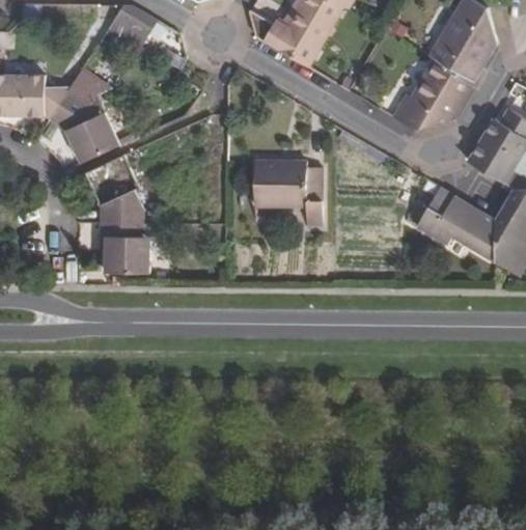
[(252,36),(306,67),(342,7),(331,0),(297,0),(280,30),(247,10),(252,36)]
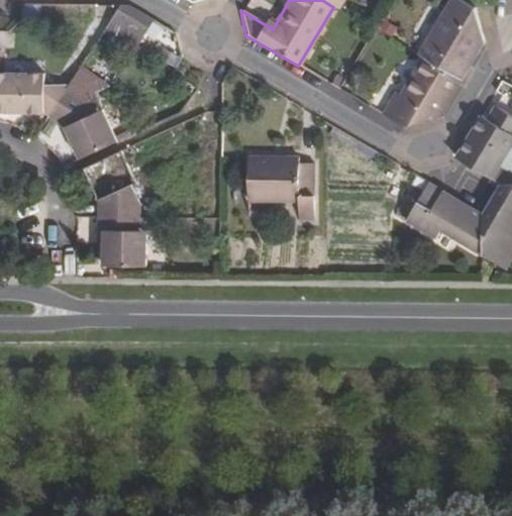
[(424,60),(456,79),(466,65),(463,62),(479,34),(471,7),(457,0),(446,0),(416,55),(424,60)]
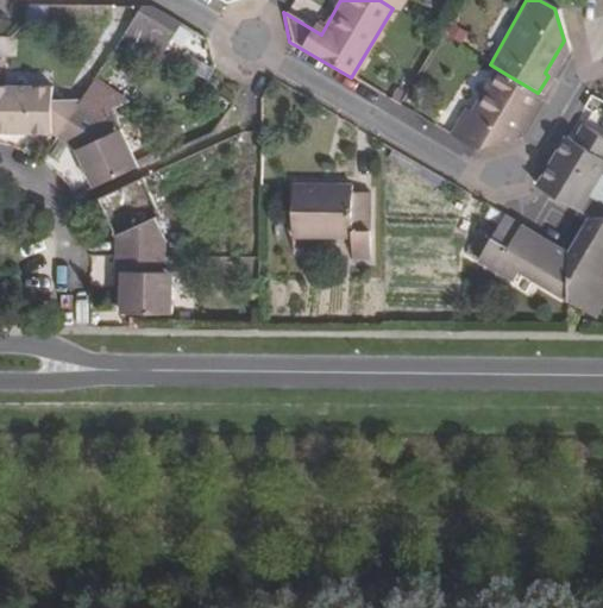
[(156,60),(177,26),(142,2),(120,36),(156,60)]
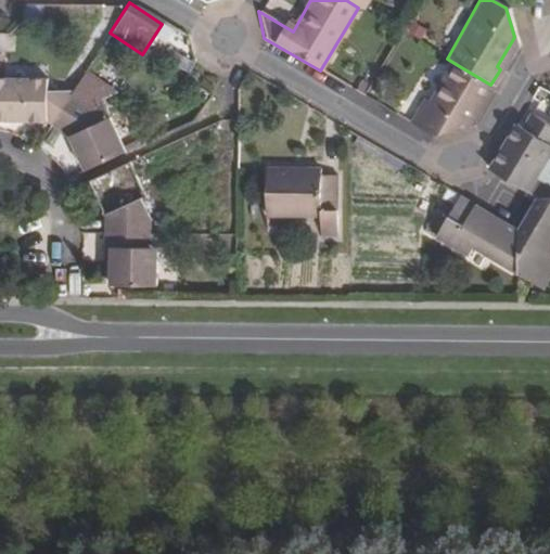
[(497,66),(500,69),(508,56),(515,43),(514,37),(497,66)]
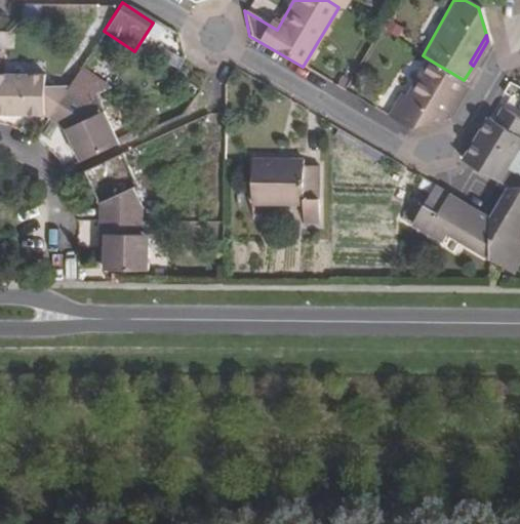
[(387,117),(407,128),(426,124),(442,119),(464,80),(431,61),(409,97),(401,92),(387,117)]
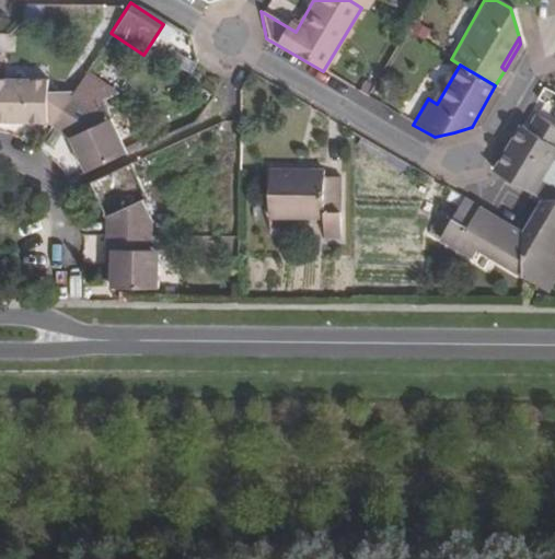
[(0,121),(46,123),(48,125),(70,92),(45,93),(45,80),(0,79),(0,121)]
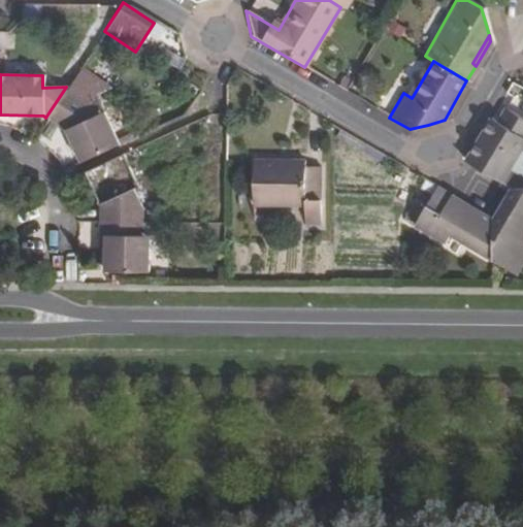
[(66,131),(79,163),(119,145),(103,111),(94,114),(88,101),(66,87),(45,118),(66,131)]
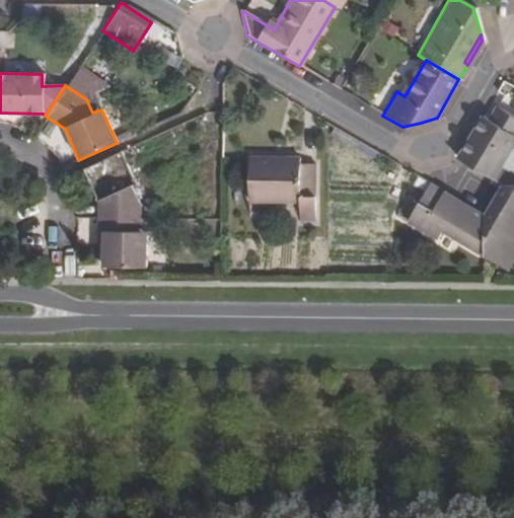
[(498,182),(510,185),(511,168),(502,169),(495,163),(487,150),(490,143),(494,143),(502,130),(508,134),(513,123),(513,117),(495,105),(488,119),(481,116),(455,158),(498,182)]
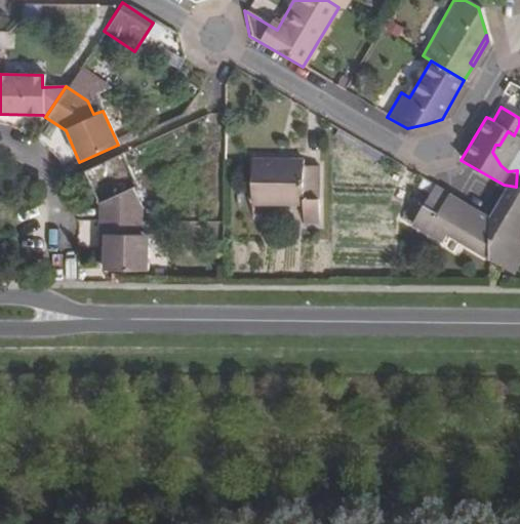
[(517,170),(516,187),(519,186),(519,165),(512,165),(505,160),(517,137),(514,135),(508,131),(500,145),(495,145),(492,152),(501,165),(508,171),(517,170)]
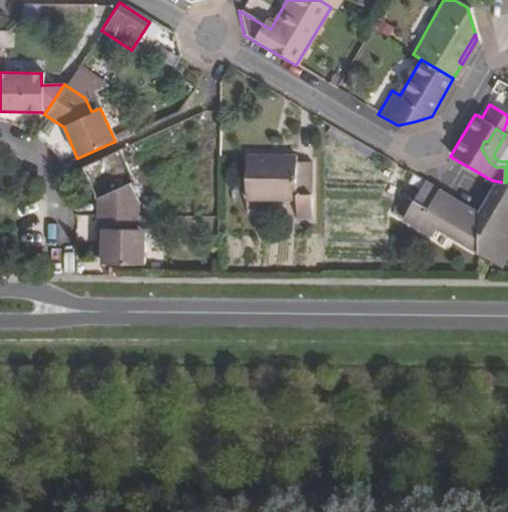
[(95,199),(94,215),(135,216),(136,205),(127,186),(134,182),(120,150),(81,166),(95,199)]
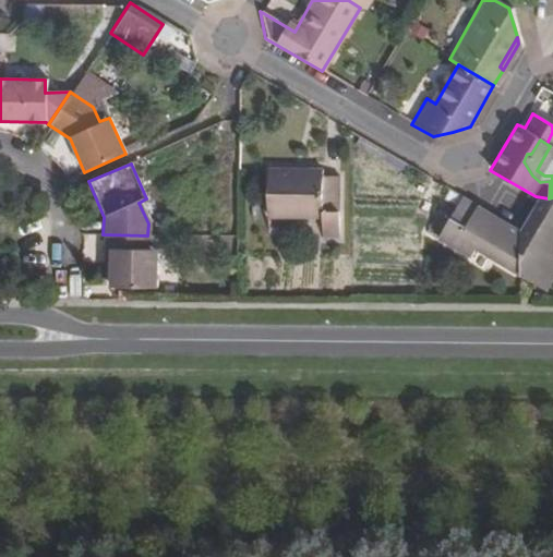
[(265,169),(265,216),(320,216),(320,233),(336,232),(336,177),(320,177),(320,171),(265,169)]
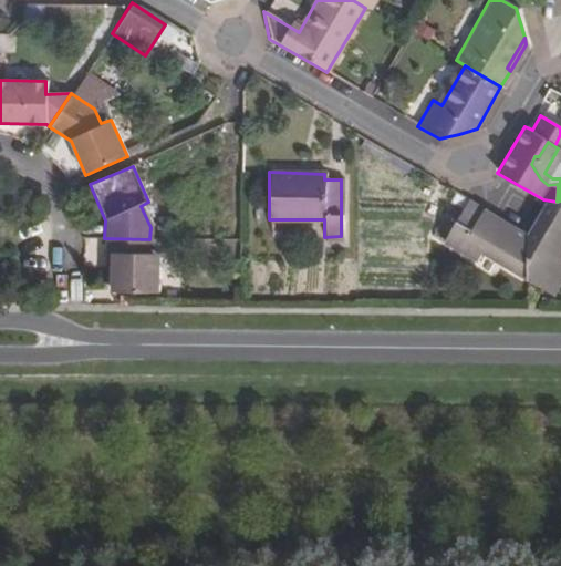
[(560,201),(557,202),(543,201),(534,216),(525,233),(525,234),(525,265),(525,277),(554,295),(560,283),(560,201)]
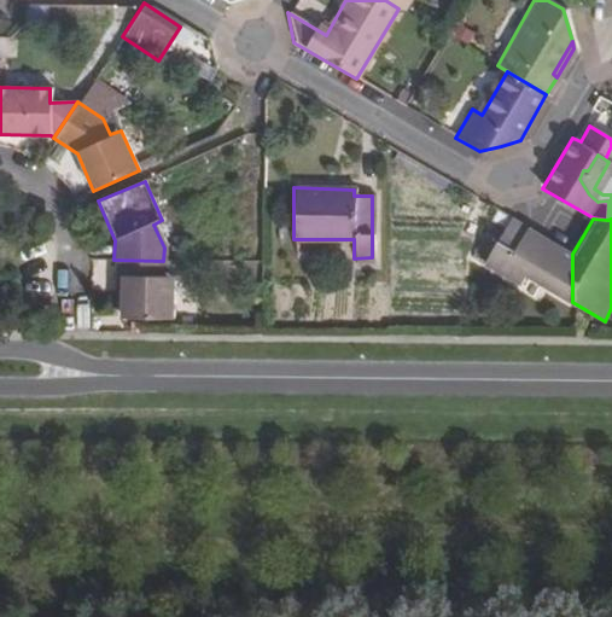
[(512,220),(485,265),(522,286),(528,275),(572,302),(572,289),(572,255),(542,238),(512,220)]
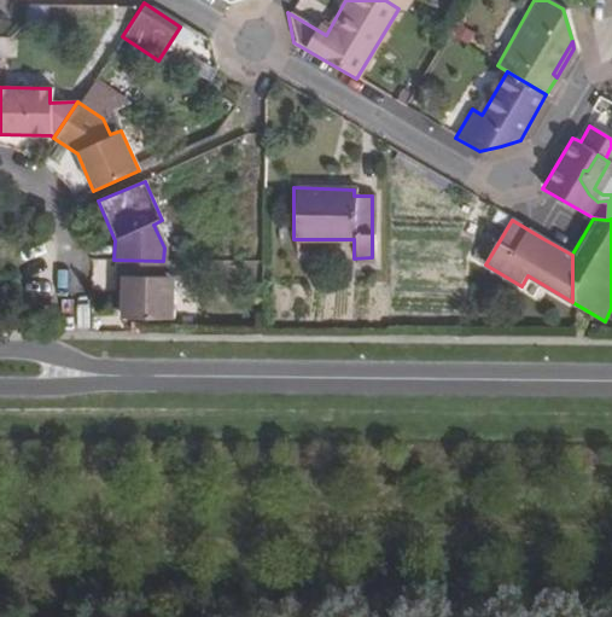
[(108,289),(108,258),(88,258),(88,289),(108,289)]
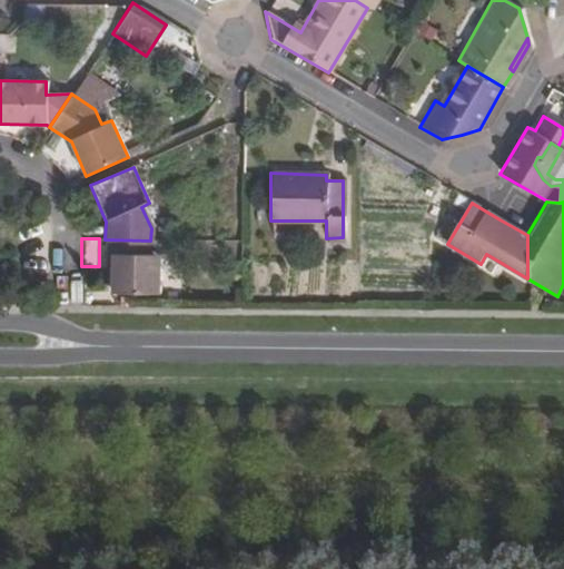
[(111,271),(110,294),(159,295),(159,258),(150,257),(150,241),(105,239),(105,256),(112,257),(111,271)]
